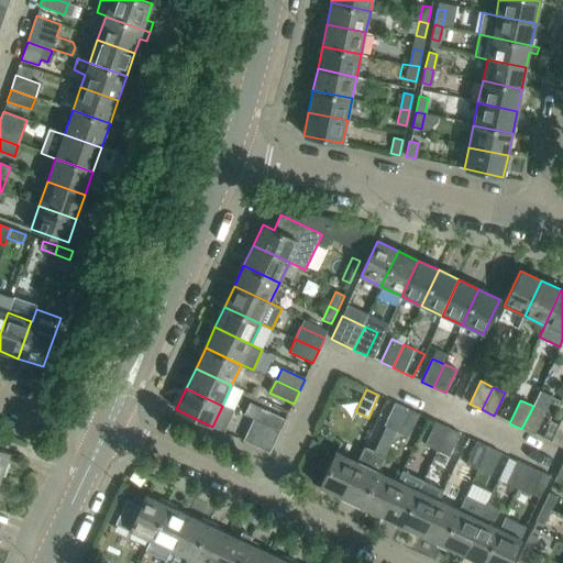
[(397,432),(408,409),(395,403),(384,427),(397,432)]
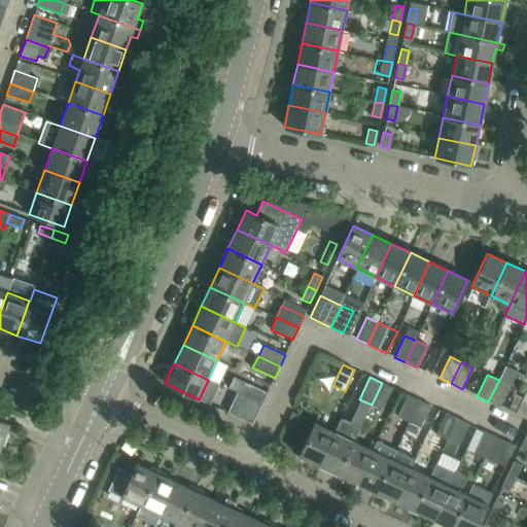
[(500,407),(510,385),(499,380),(488,401),(500,407)]
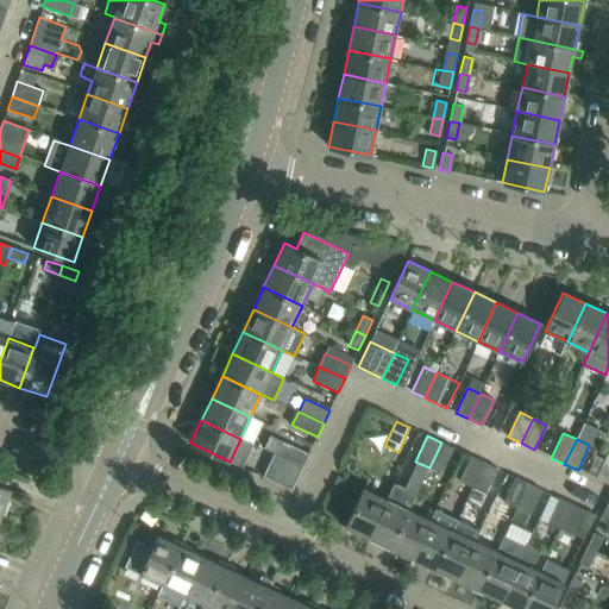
[(302,468),(309,453),(284,443),(278,456),(302,468)]
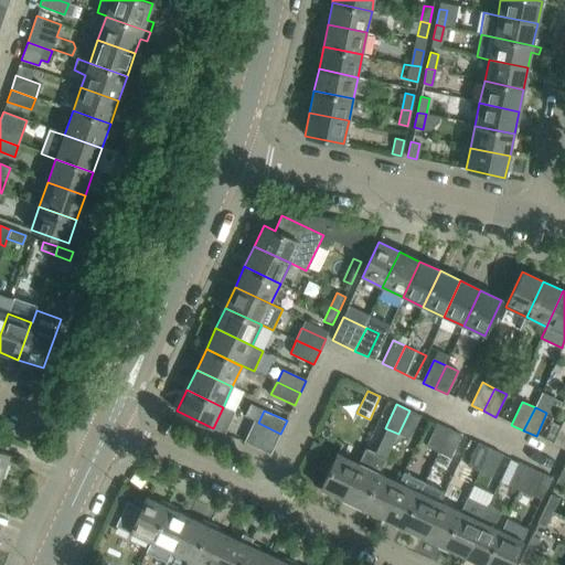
[(409,439),(420,416),(409,411),(398,434),(409,439)]
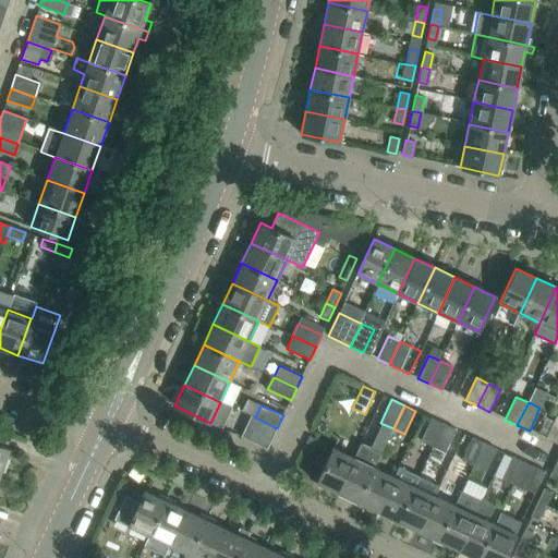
[(557,444),(557,443),(557,416),(556,415),(546,438),(557,444)]
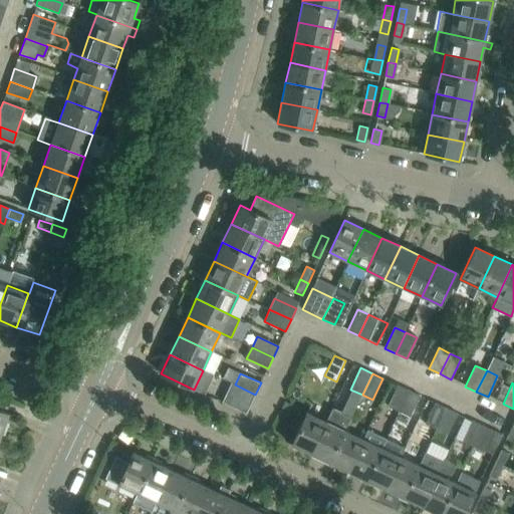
[(251,405),(255,395),(235,384),(230,396),(251,405)]
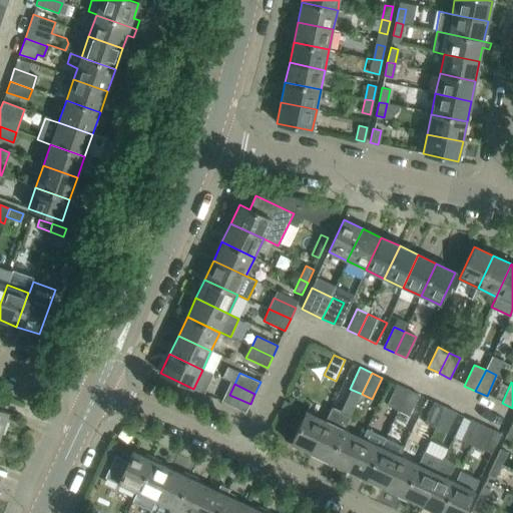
[(398,411),(409,390),(397,385),(387,406),(398,411)]
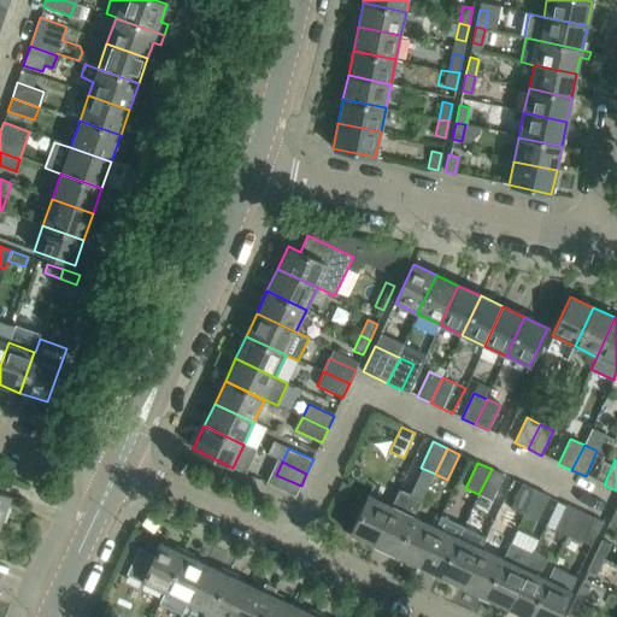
[(492,501),(504,476),(492,469),(479,494),(492,501)]
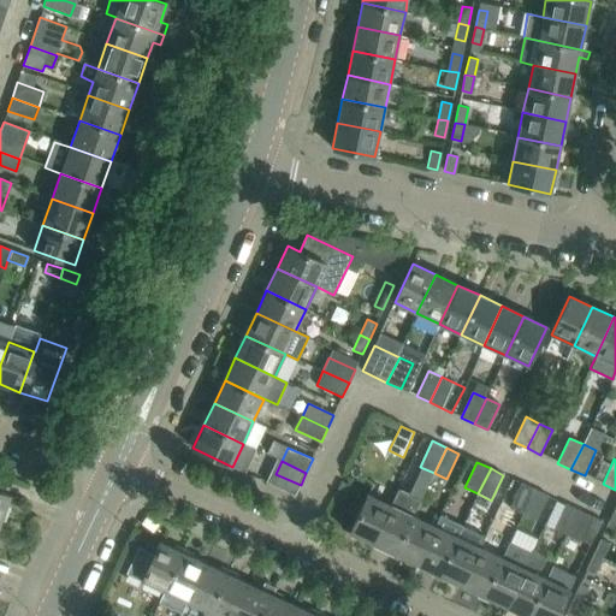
[(522,515),(534,490),(521,484),(509,508),(522,515)]
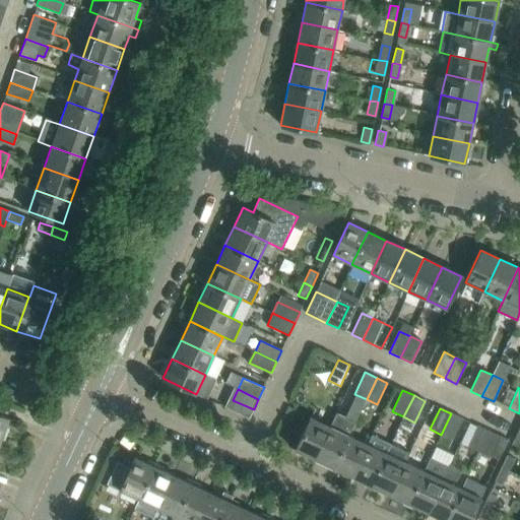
[(452,440),(462,418),(451,413),(441,435),(452,440)]
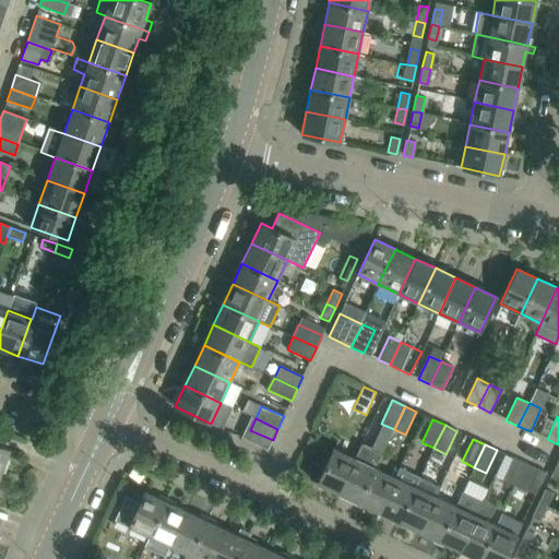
[(0,476),(10,449),(0,445),(0,476)]
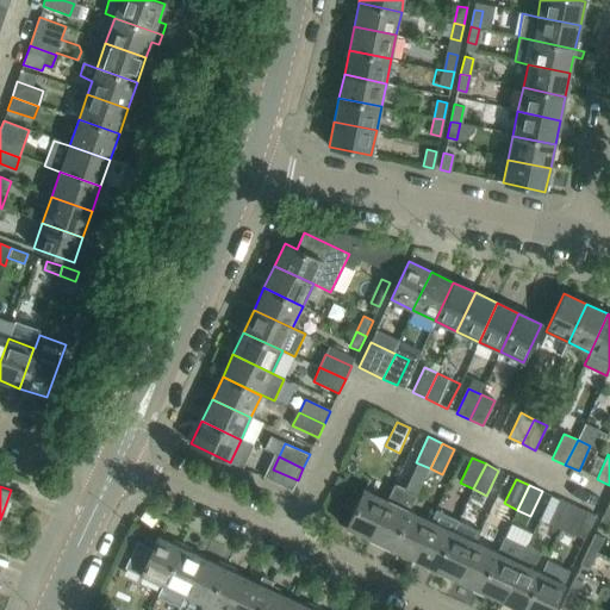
[(396,486),(388,500),(369,539),(392,549),(411,511),(418,496),(396,486)]
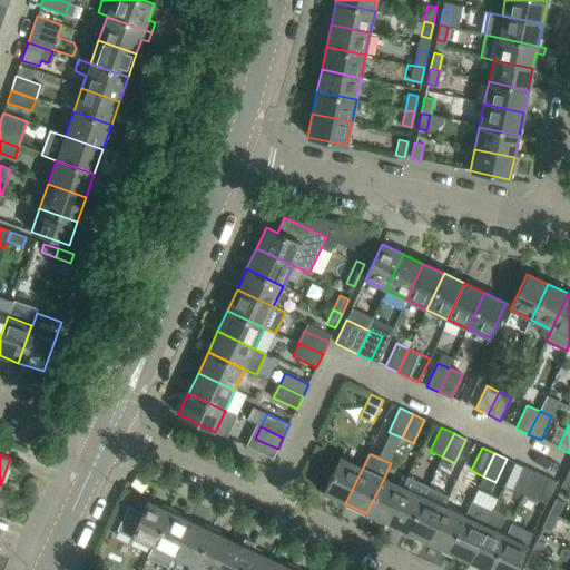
[(345,503),(363,468),(341,457),(324,493),(345,503)]
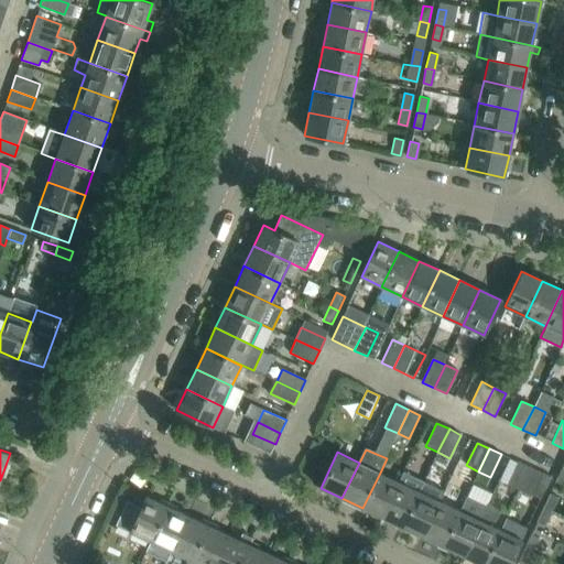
[(519,490),(530,467),(518,462),(507,485),(519,490)]
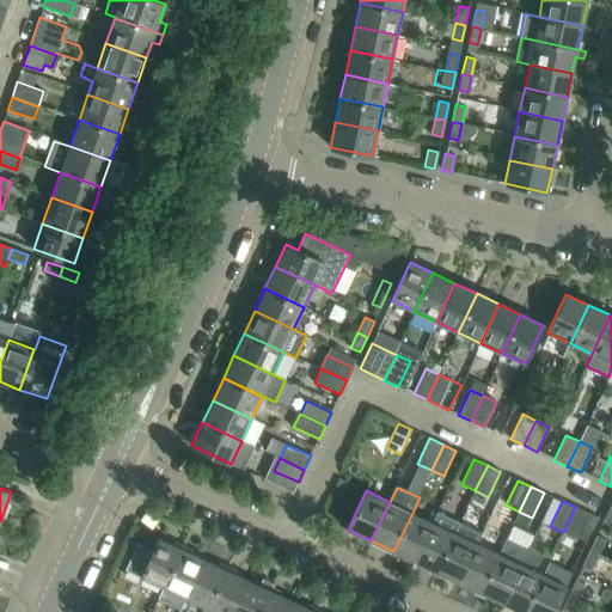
[(586,543),(597,518),(575,507),(563,532),(586,543)]
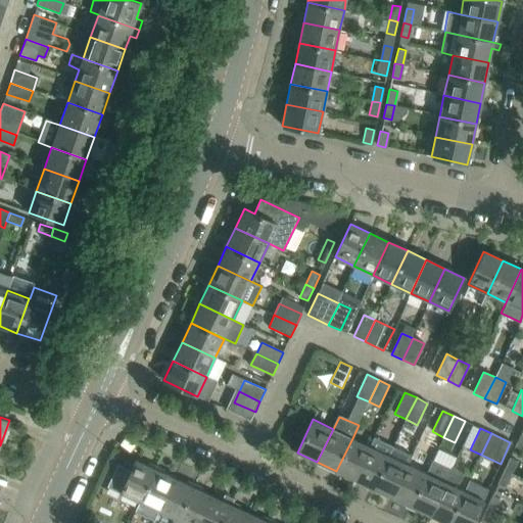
[(353,479),(370,446),(352,438),(336,471),(353,479)]
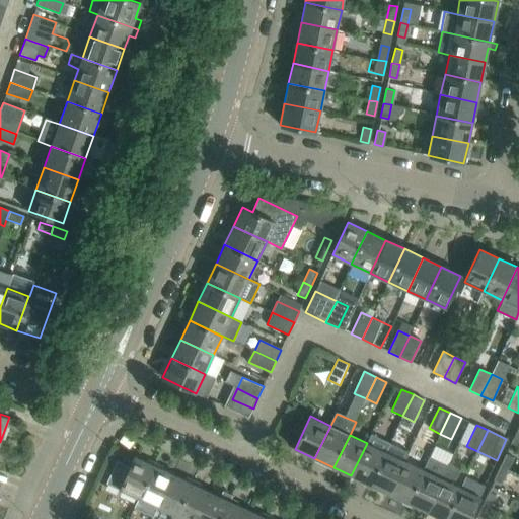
[(369,485),(385,452),(390,443),(372,435),(367,443),(351,475),(369,485)]
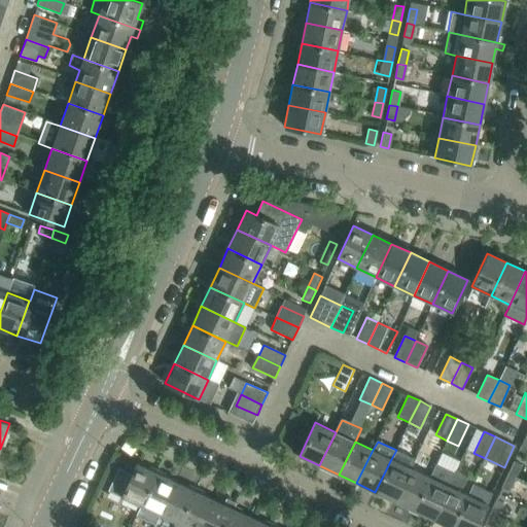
[(394,501),(411,468),(391,459),(375,492),(394,501)]
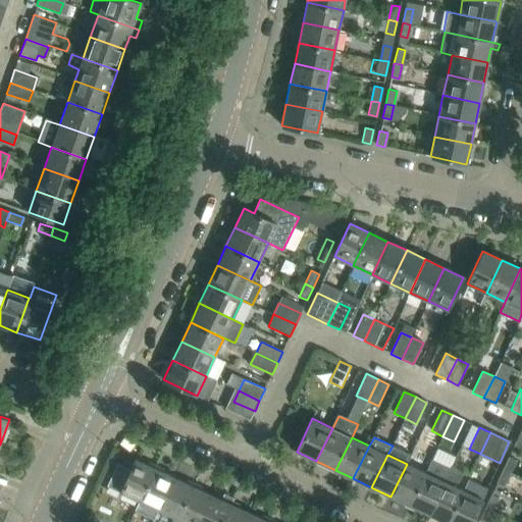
[(510,473),(516,461),(509,457),(503,470),(510,473)]
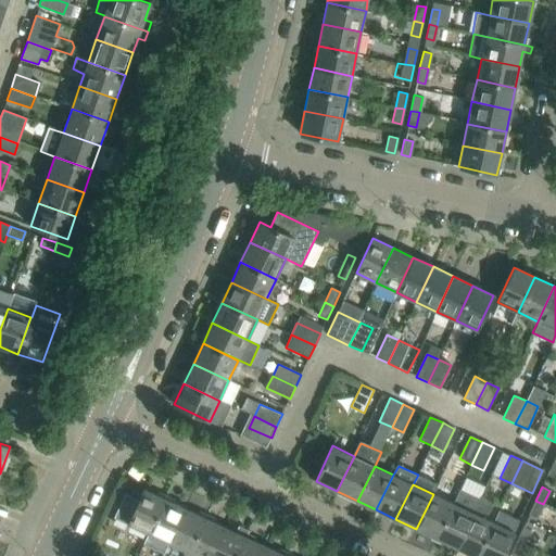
[(124,495),(113,518),(127,525),(148,534),(165,500),(144,490),(139,502),(124,495)]
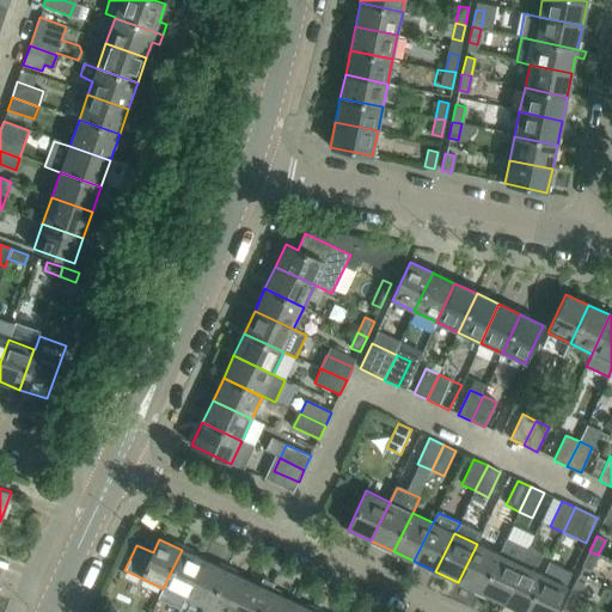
[(481,593),(500,555),(477,544),(458,582),(481,593)]
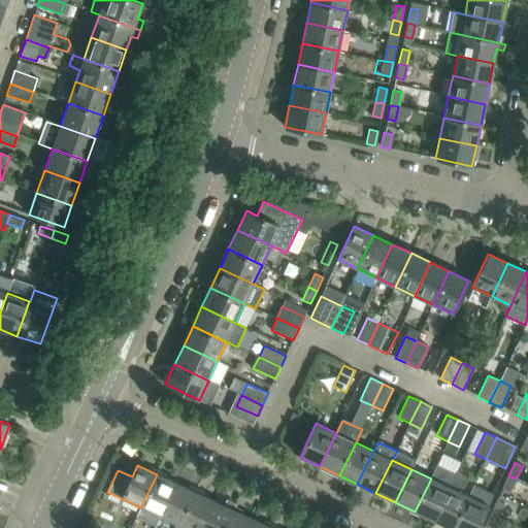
[(453,527),(468,496),(461,492),(468,475),(458,470),(450,487),(433,520),(450,527),(453,527)]
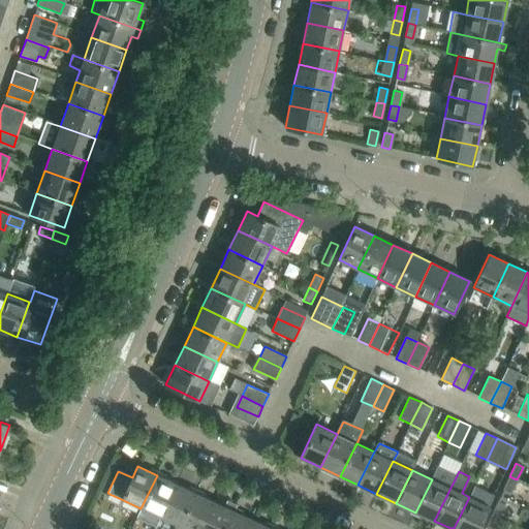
[(160,518),(176,484),(157,475),(141,508),(136,517),(156,526),(160,518)]
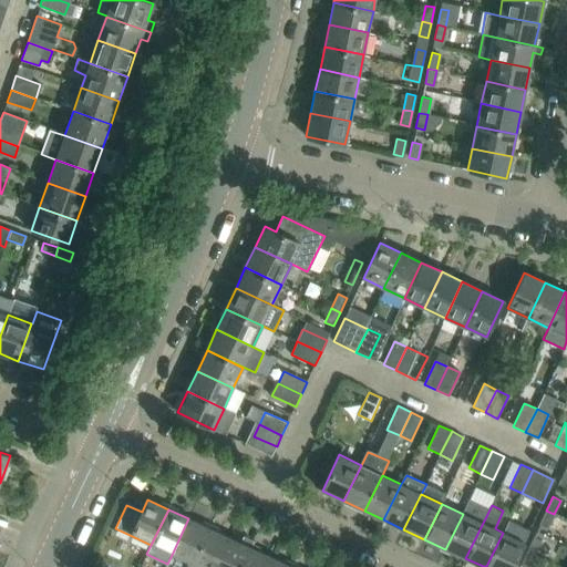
[(547,528),(554,514),(546,511),(539,524),(547,528)]
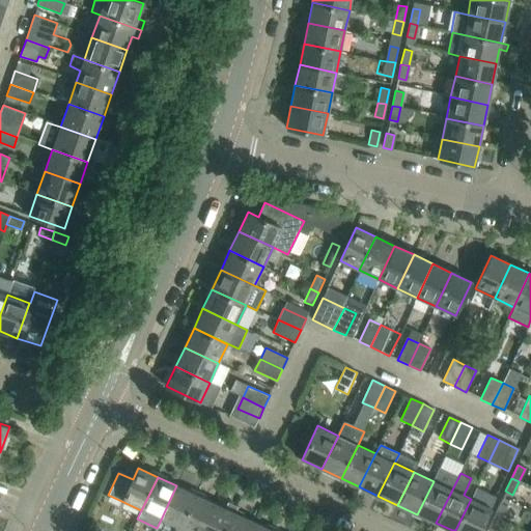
[(436,523),(452,490),(434,481),(417,514),(436,523)]
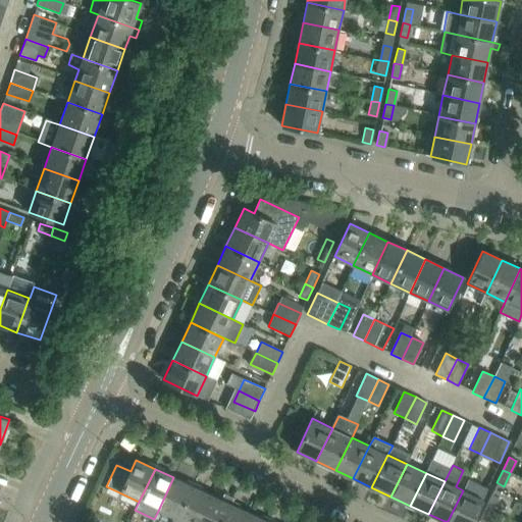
[(176,520),(193,486),(173,477),(158,511),(176,520)]
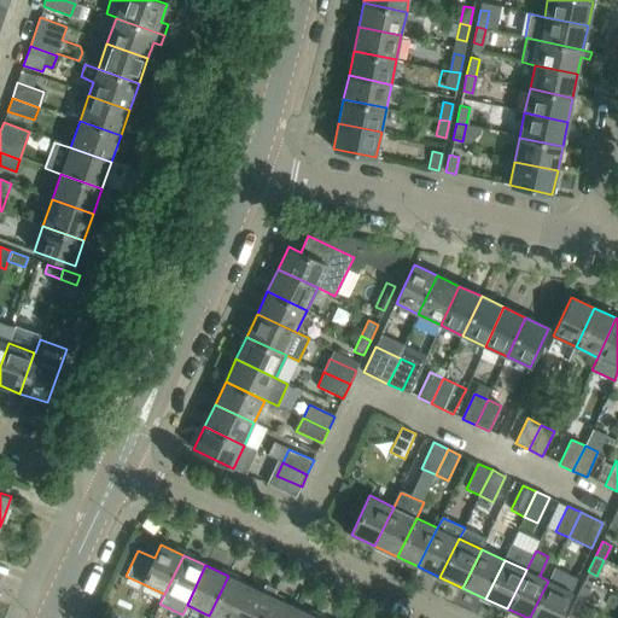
[(214,617),(234,617),(250,587),(228,576),(209,616),(214,617)]
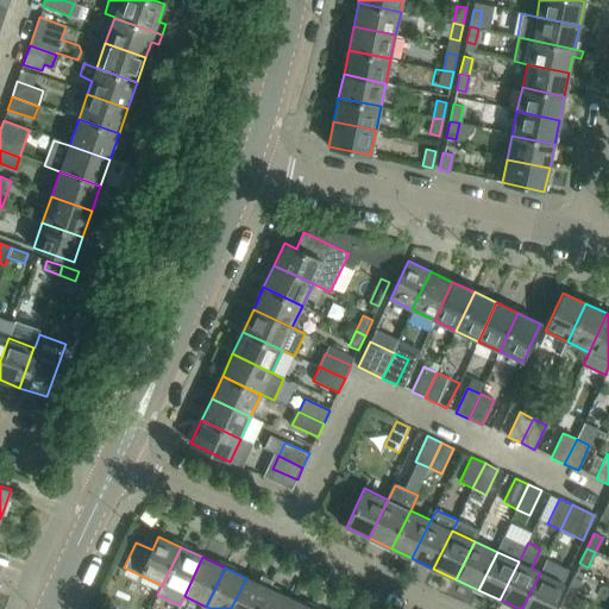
[(550,608),(563,583),(540,572),(522,608),(550,608)]
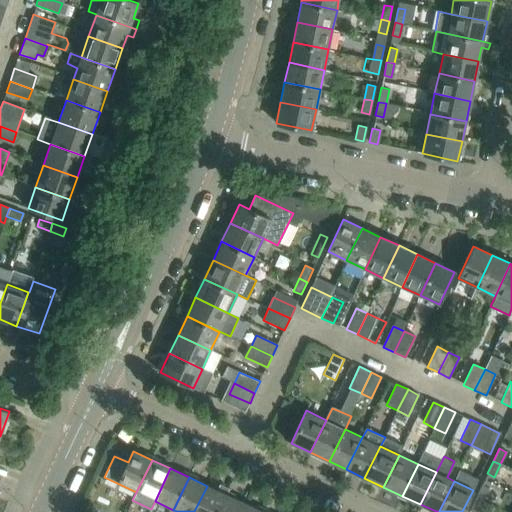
[(207,486),(194,511),(217,511),(226,494),(228,489),(219,484),(216,490),(207,486)]
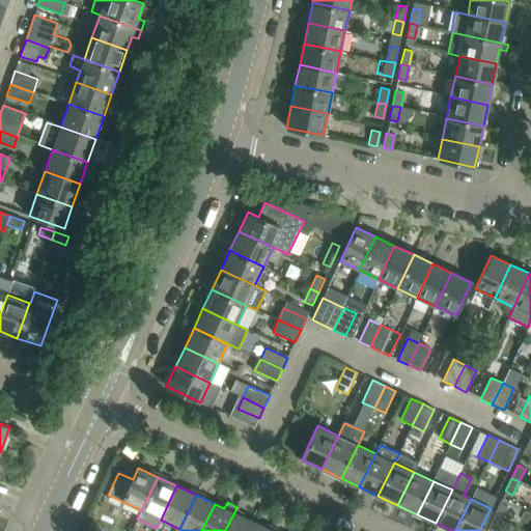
[(501,520),(507,506),(500,502),(494,515),(501,520)]
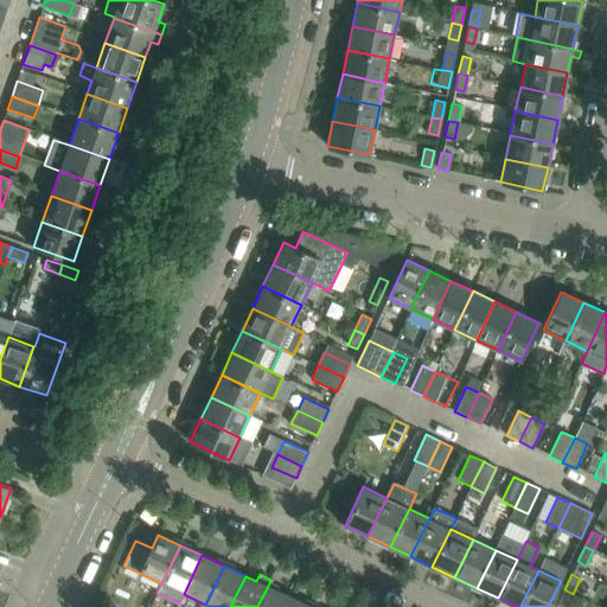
[(283,606),(289,596),(268,586),(257,606),(283,606)]
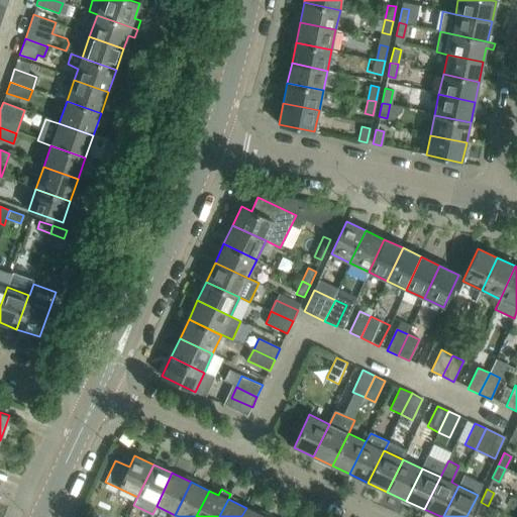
[(477,516),(482,516),(488,506),(481,502),(474,515),(477,516)]
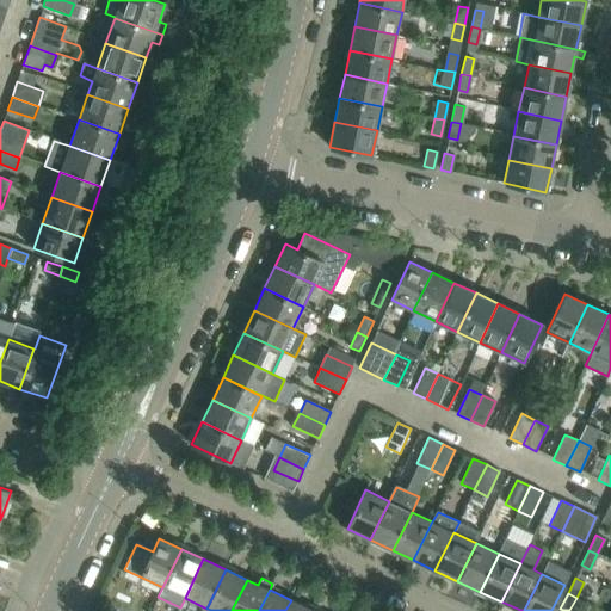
[(313,610),(314,610),(291,600),(285,610),(313,610)]
